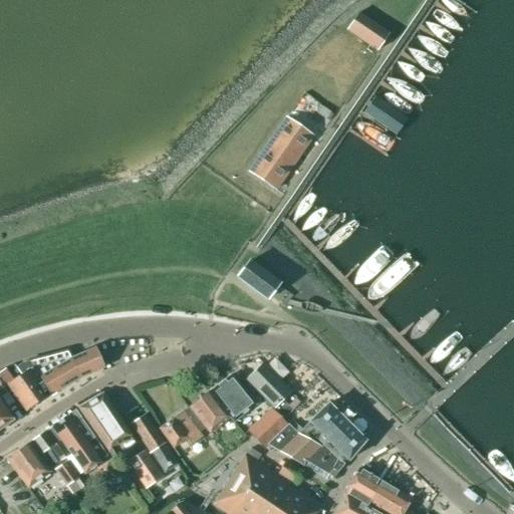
[(388,34),(384,32),(357,13),(346,30),(375,51),(388,34)]
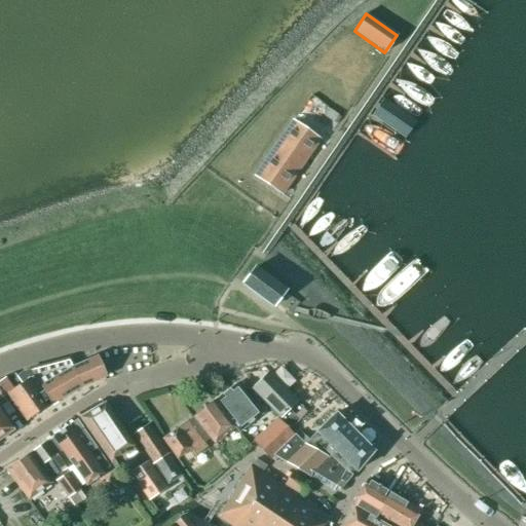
[(254,176),(280,194),(318,139),(292,121),(254,176)]
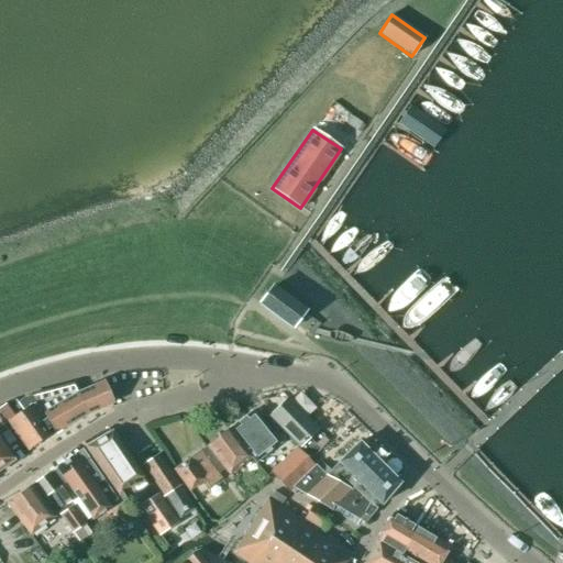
[(291,328),(305,309),(273,286),(260,304),(291,328)]
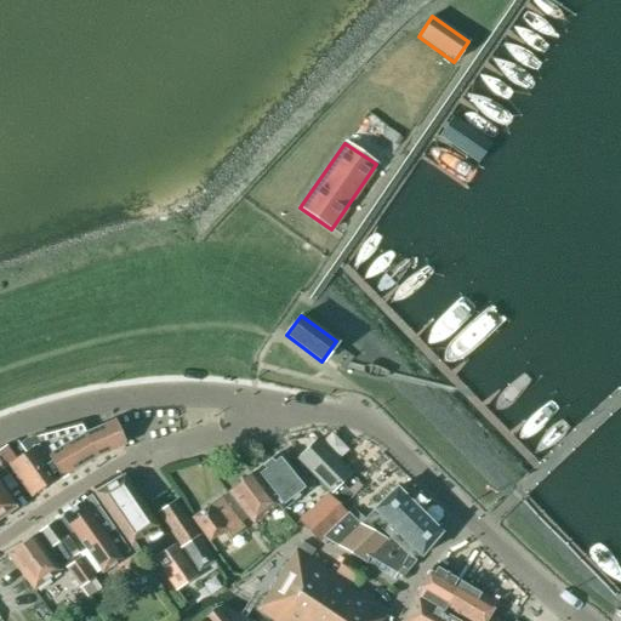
[(93,457),(123,445),(113,422),(84,434),(80,426),(26,439),(18,445),(24,454),(7,465),(30,496),(55,479),(93,457)]
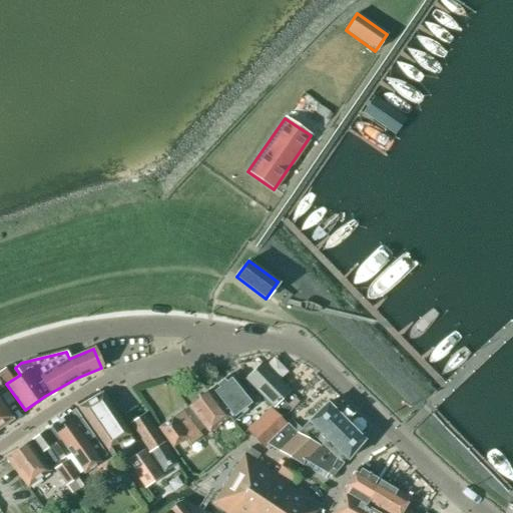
[(282,400),(289,392),(261,364),(245,379),(273,408),(282,417),(291,409),(282,400)]
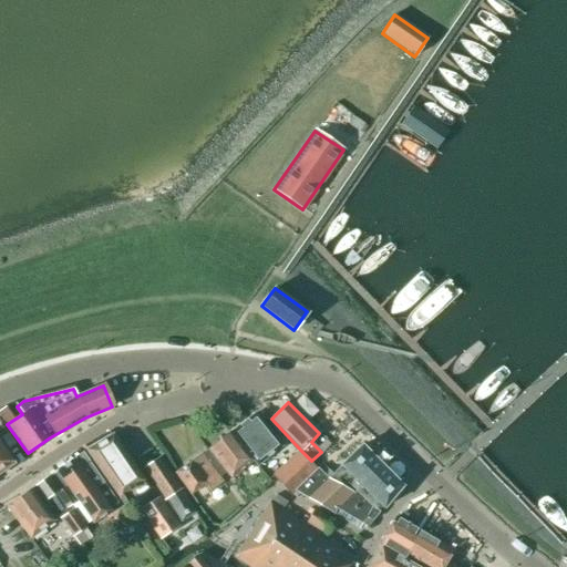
[(281,446),(255,414),(230,432),(257,466),(281,446)]
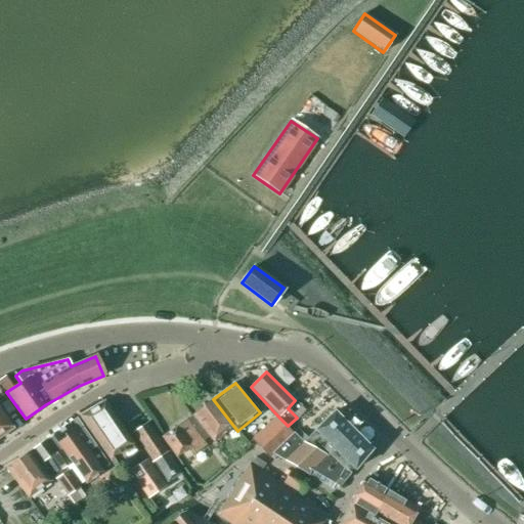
[(213,442),(232,426),(213,400),(191,416),(213,442)]
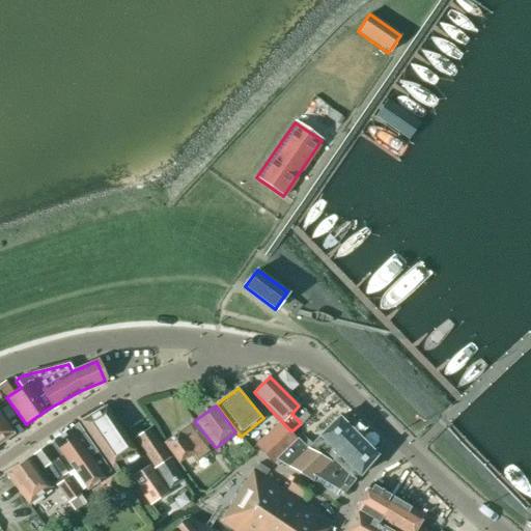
[(139,457),(133,448),(105,407),(80,422),(116,474),(124,467),(139,457)]
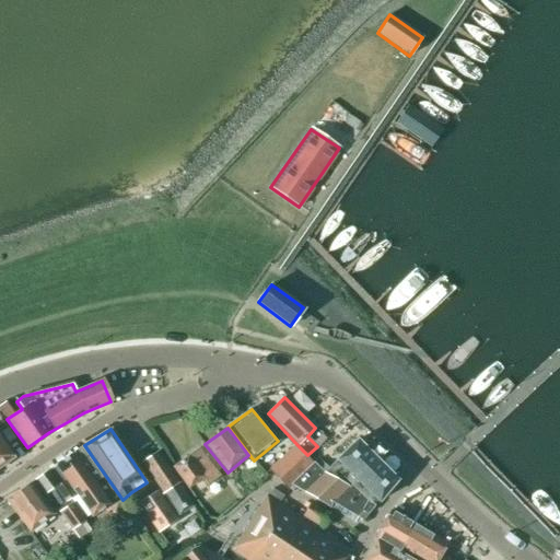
[(0,466),(12,458),(0,441),(0,466)]
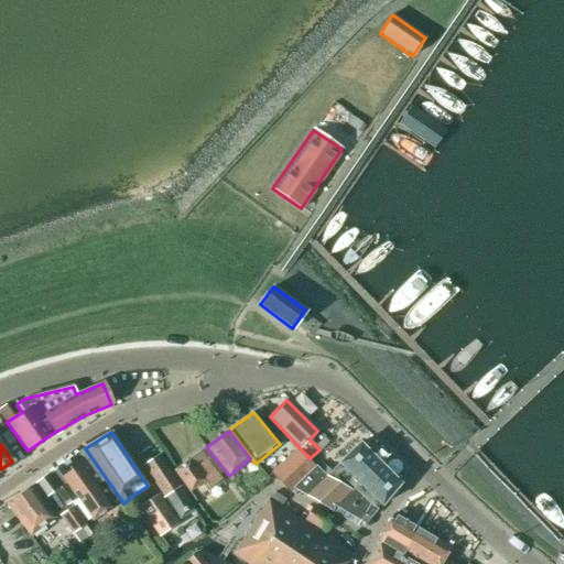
[(358,444),(325,476),(316,466),(314,468),(293,489),(304,496),(310,491),(360,521),(378,503),(379,505),(399,485),(358,444)]
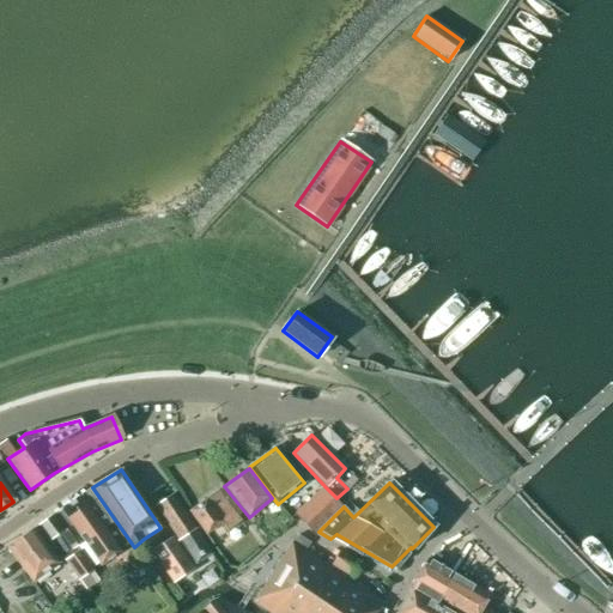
[(319,532),(341,509),(322,489),(295,515),(314,535),(319,532)]
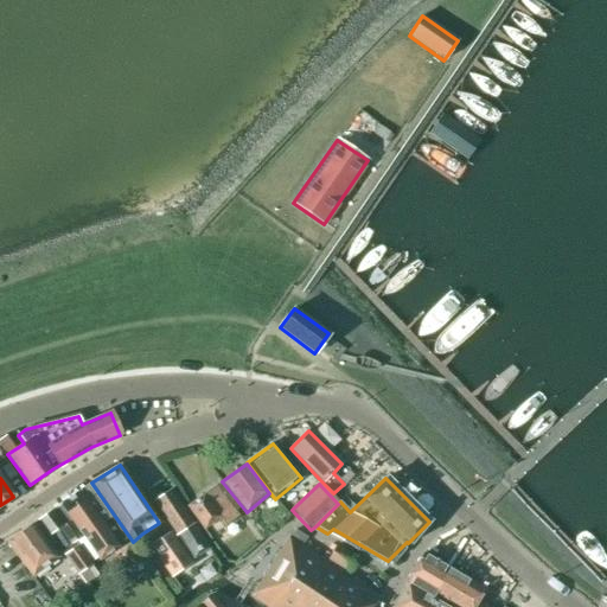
[(125,540),(110,517),(88,485),(78,491),(58,504),(37,521),(48,536),(84,585),(97,575),(90,566),(93,563),(78,544),(76,545),(74,542),(82,536),(98,560),(117,547),(116,545),(125,540)]
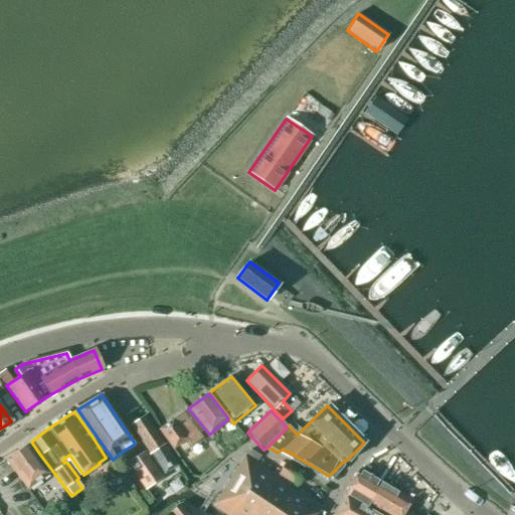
[(190,447),(202,439),(183,412),(159,430),(172,449),(185,440),(190,447)]
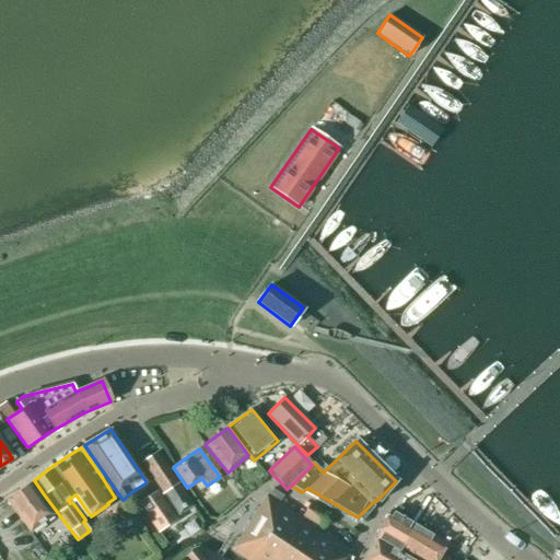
[(391,457),(405,473),(415,463),(400,448),(391,457)]
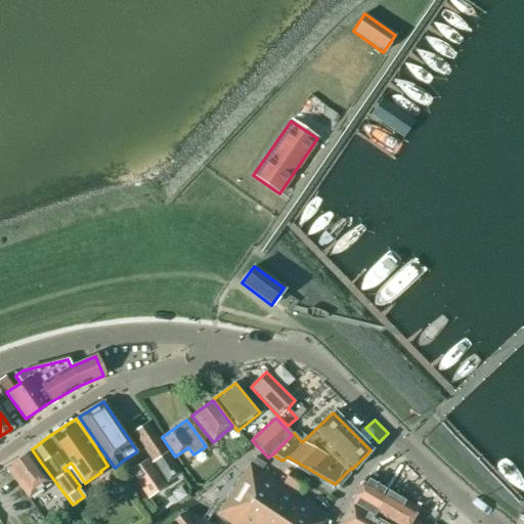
[(167,482),(179,474),(166,453),(146,423),(133,432),(153,462),(154,462),(167,482)]
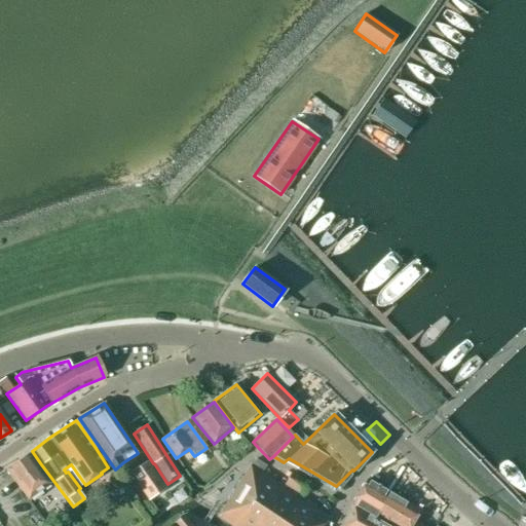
[(28,454),(5,471),(28,499),(49,483),(28,454)]
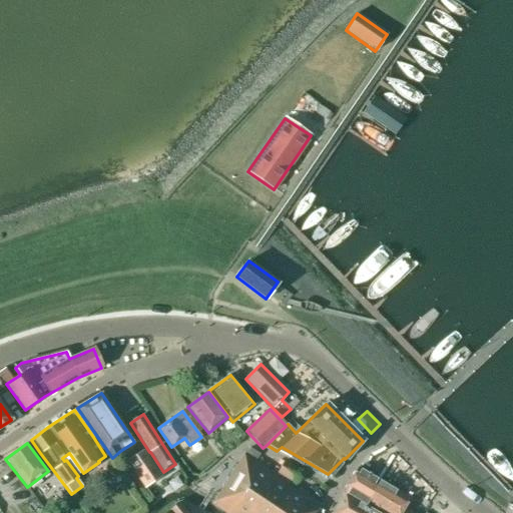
[(315,512),(320,505),(262,466),(254,461),(259,455),(248,448),(245,454),(243,453),(211,504),(223,512),(315,512)]
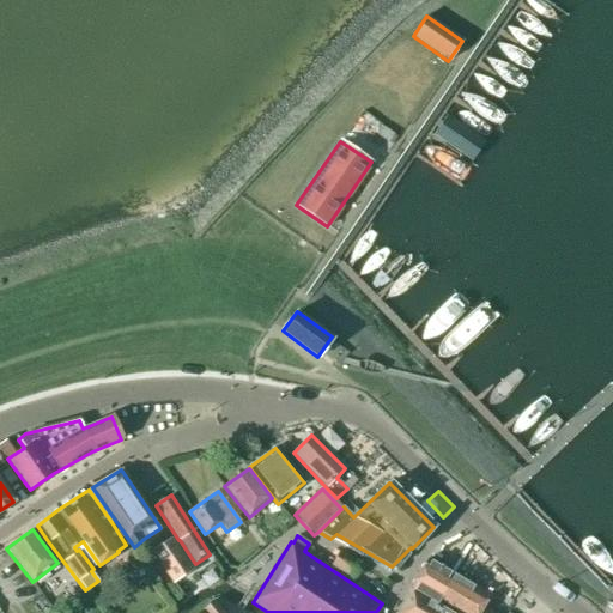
[(178,540),(175,544),(171,538),(151,551),(173,583),(193,570),(190,566),(195,564),(180,540),(178,540)]
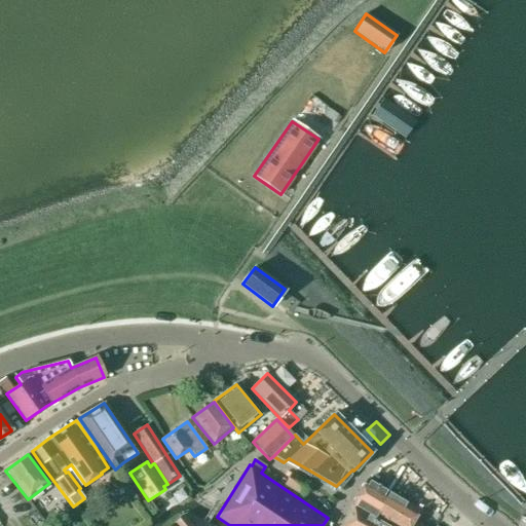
[(301,495),(308,484),(291,473),(284,485),(301,495)]
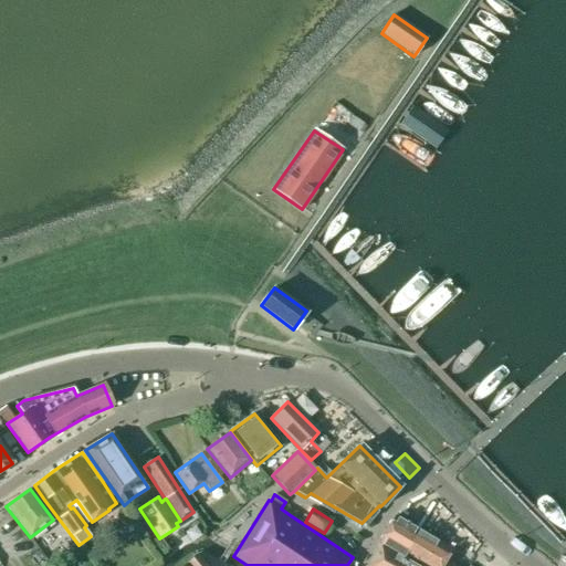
[(401,556),(415,528),(394,516),(378,543),(401,556)]
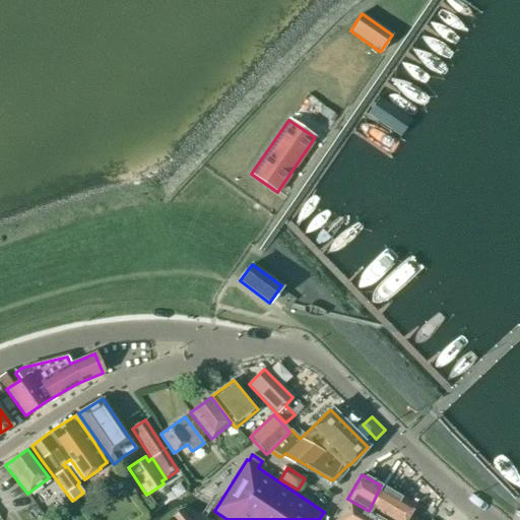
[(404,493),(416,503),(428,492),(415,480),(404,493)]
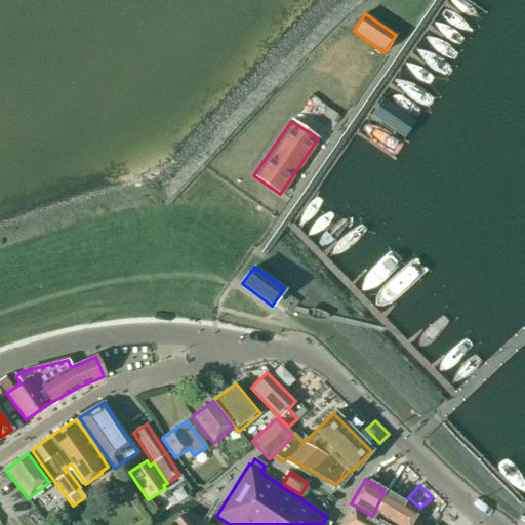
[(418,511),(385,490),(372,516),(373,517),(374,516),(390,524),(421,524),(413,520),(418,511)]
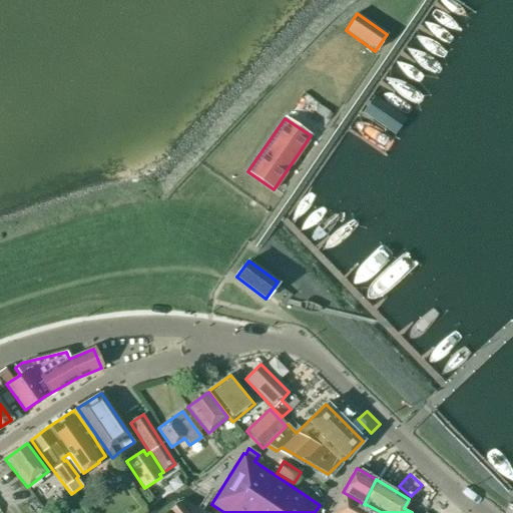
[(377,512),(373,510),(345,495),(334,512),(377,512)]
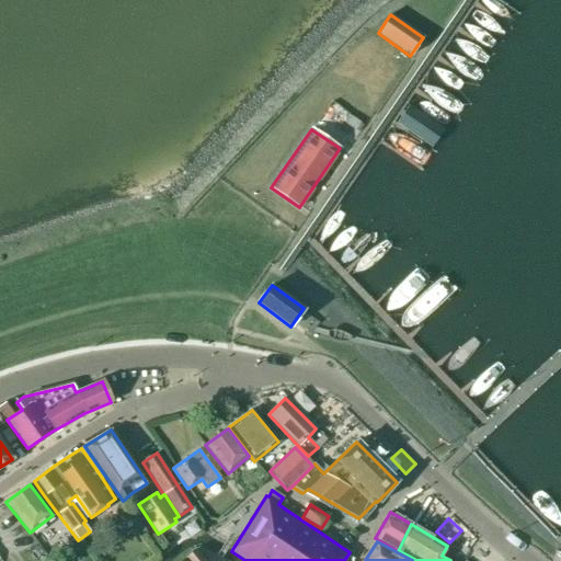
[(204,560),(195,550),(181,560),(204,560)]
